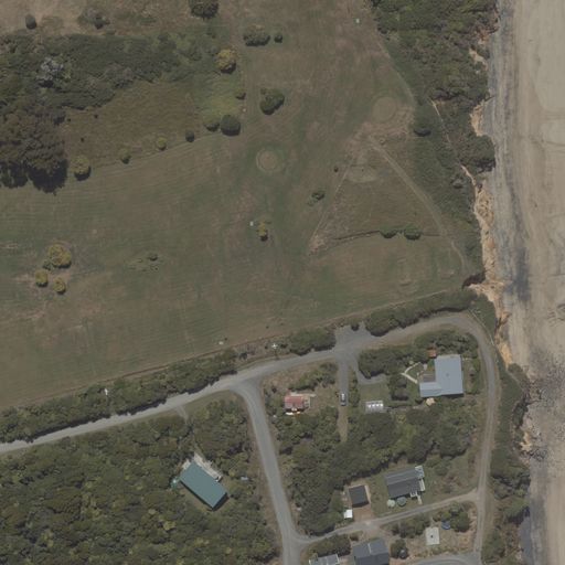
[(464,393),(461,356),(434,359),(435,381),(419,382),(420,397),(438,396),(440,395),(464,393)]
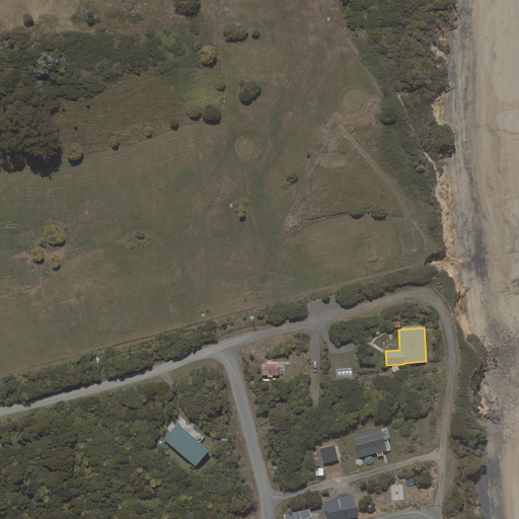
[(263,364),(262,364),(262,375),(269,375),(269,377),(273,377),(273,375),(279,375),(279,364),(267,364),(267,361),(263,361),(263,364)]
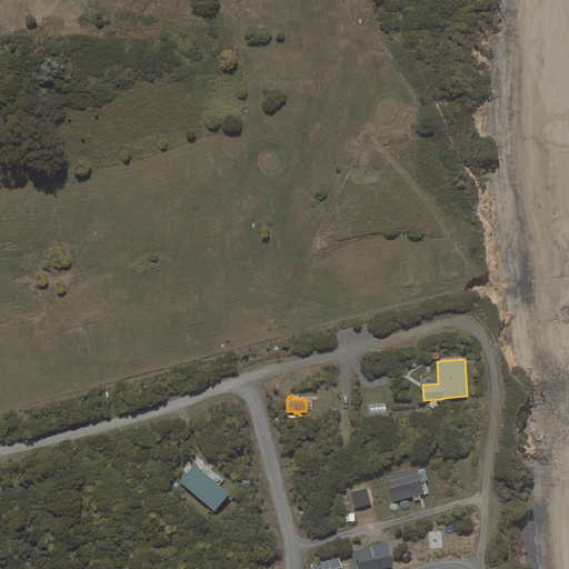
[(386,403),(369,405),(369,417),(387,416),(386,403)]
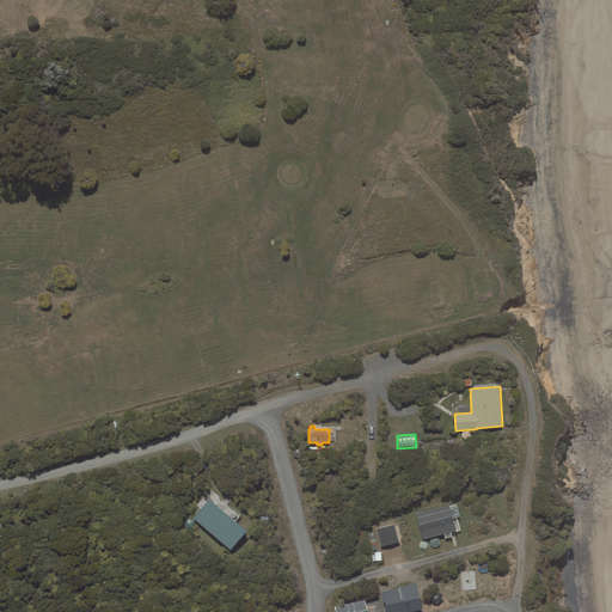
[(248,531),(209,500),(194,518),(231,550),(248,531)]
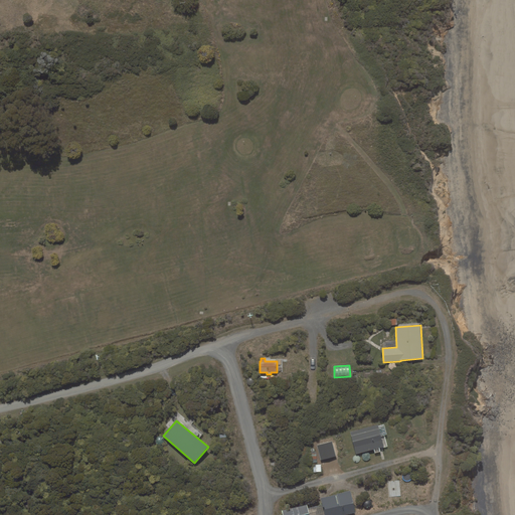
[(378,424),(350,432),(356,454),(374,450),(374,454),(380,452),(379,449),(384,447),(381,436),(387,435),(384,424),(378,425),(378,424)]
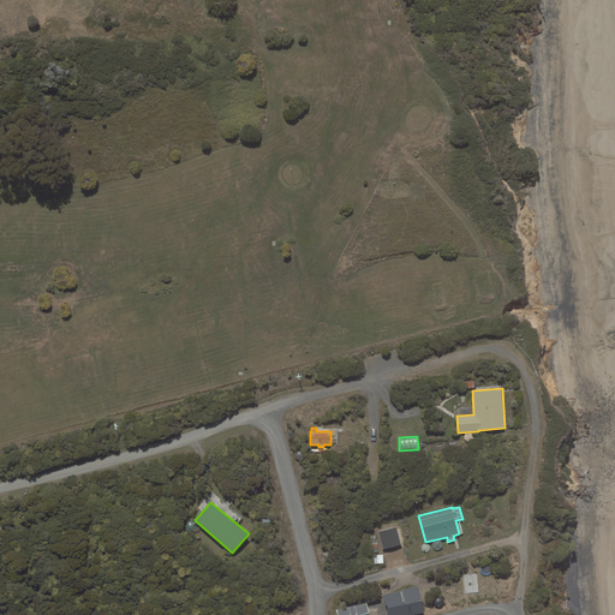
[(396,527),(378,532),(383,549),(401,545),(396,527)]
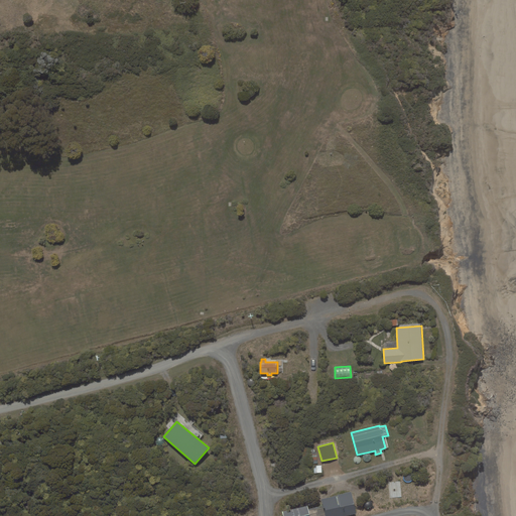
[(345,515),(356,513),(351,492),(338,495),(321,499),(323,506),(325,515),(345,515)]
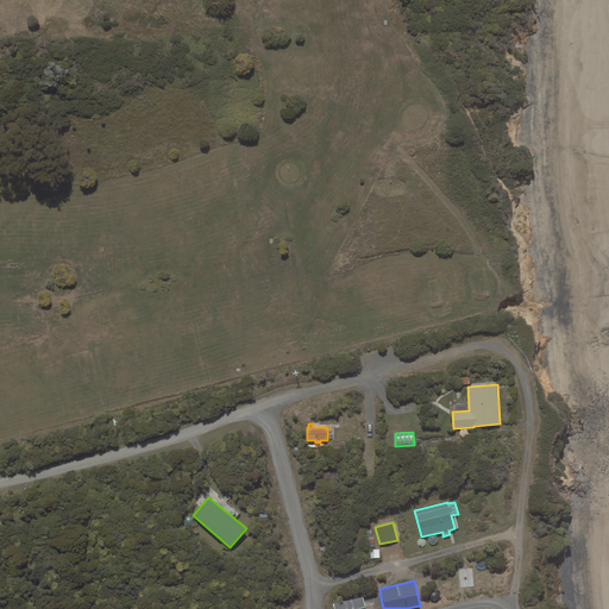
[(365,608),(364,601),(363,597),(333,603),(334,608),(365,608)]
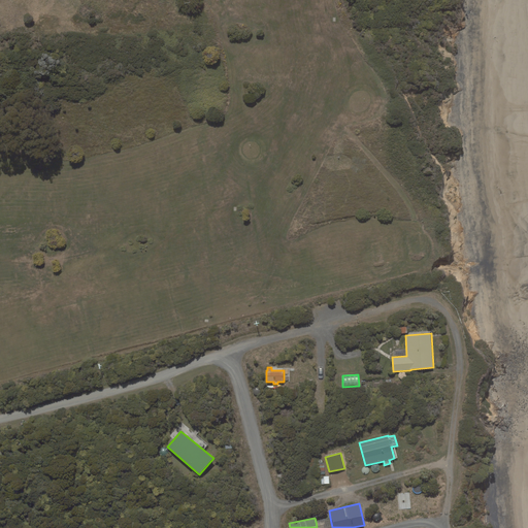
[(332,527),(330,518),(316,521),(317,527),(332,527)]
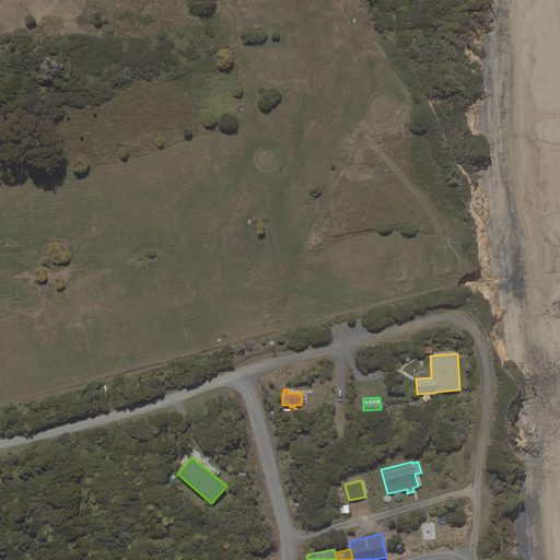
All buildings are outlined.
